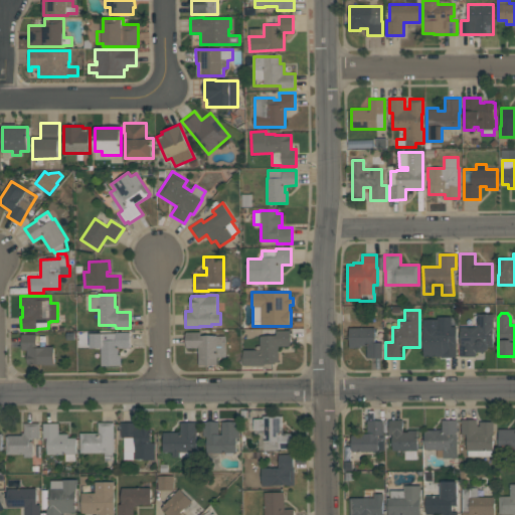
[(484,352),(476,352),(476,356),(460,356),(460,326),(477,326),(477,314),(493,314),(493,347),(488,347),(488,349),(484,352)]
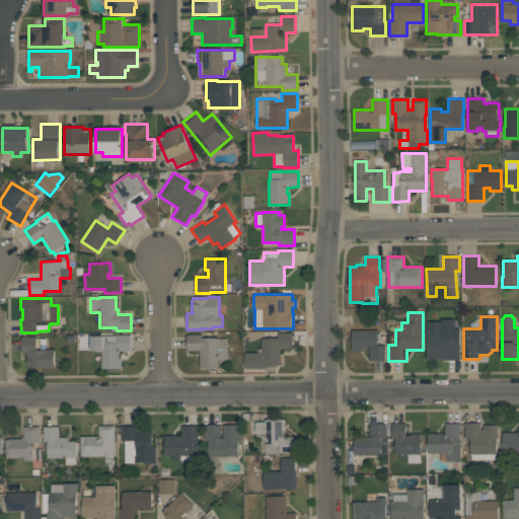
[(459,328),(459,360),(444,360),(444,359),(427,359),(427,321),(440,321),(440,319),(454,319),(454,328),(459,328)]
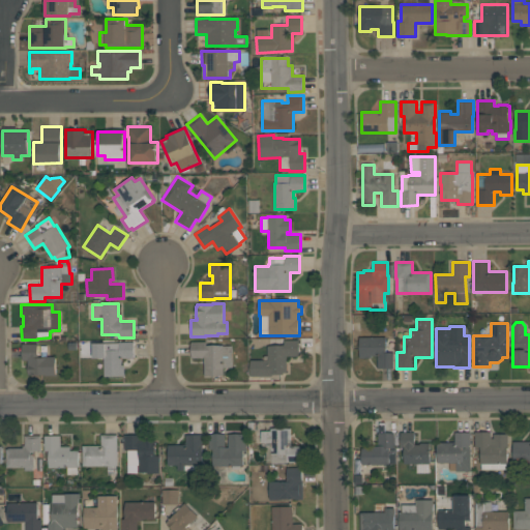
[(393,367),(377,367),(377,355),(372,355),(372,358),(359,358),(359,336),(386,336),(386,352),(393,352),(393,367)]
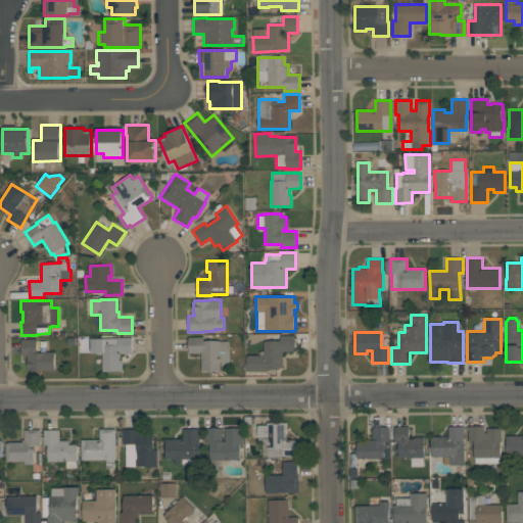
[(246,372),(246,355),(264,354),(264,341),(280,340),(280,335),(295,335),(295,351),(283,351),(283,368),(280,368),(280,369),(271,370),(271,371),(246,372)]
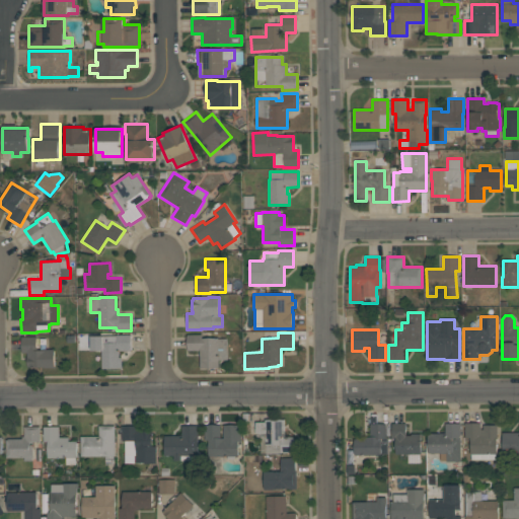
[(101,368),(101,351),(91,351),(91,336),(104,336),(104,343),(117,342),(117,335),(131,335),(131,351),(120,351),(120,357),(122,357),(122,368),(101,368)]
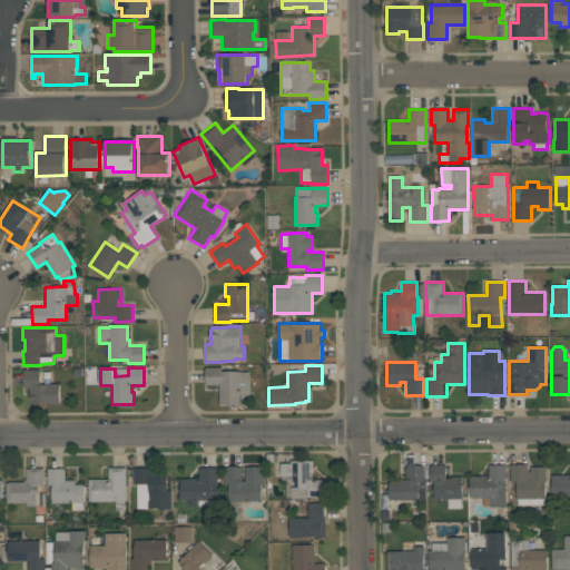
[(242,403),(219,404),(219,384),(206,385),(206,367),(222,367),(222,371),(239,371),(239,372),(248,372),(248,395),(242,395),(242,403)]
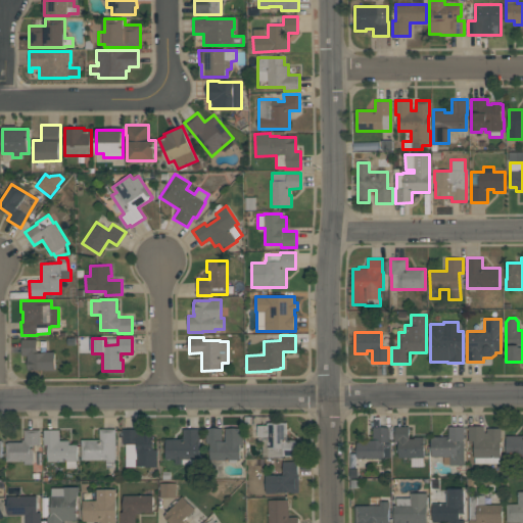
[(54,370),(28,370),(28,355),(21,355),(21,339),(37,339),(37,352),(44,352),(44,351),(54,351),(54,370)]
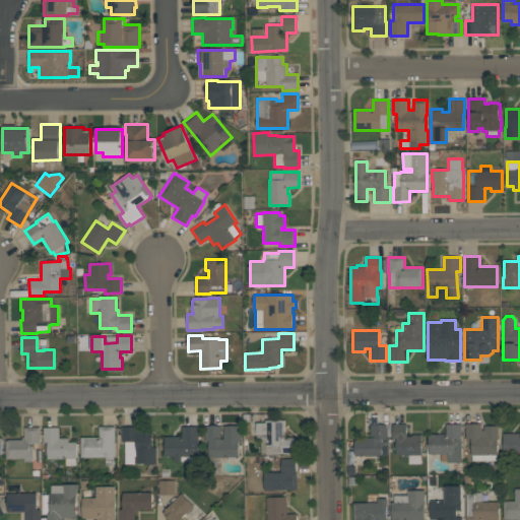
[(285,419),(285,437),(296,437),(296,453),(281,453),(281,454),(266,454),(260,454),(260,435),(256,435),(256,423),(265,423),(265,419),(285,419)]
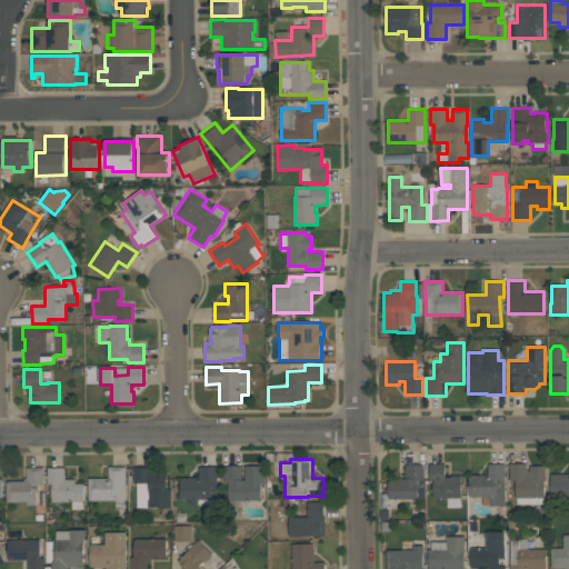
[(461,498),(461,508),(447,508),(447,498),(433,498),(433,481),(429,481),(429,463),(445,463),(445,477),(450,477),(450,476),(461,476),(461,498)]
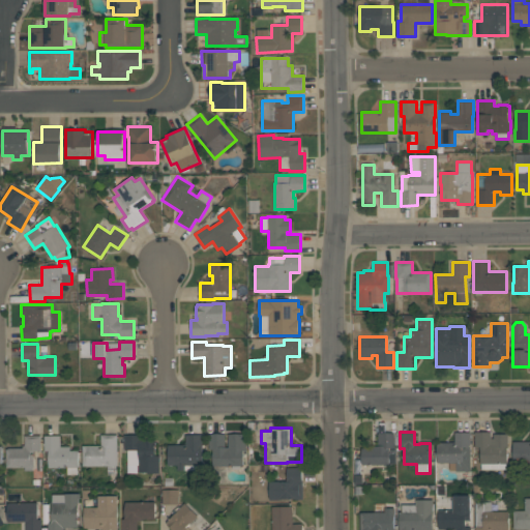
[(470,471),(455,471),(455,470),(449,470),(449,463),(437,463),(437,441),(454,441),(454,432),(470,432),(470,471)]
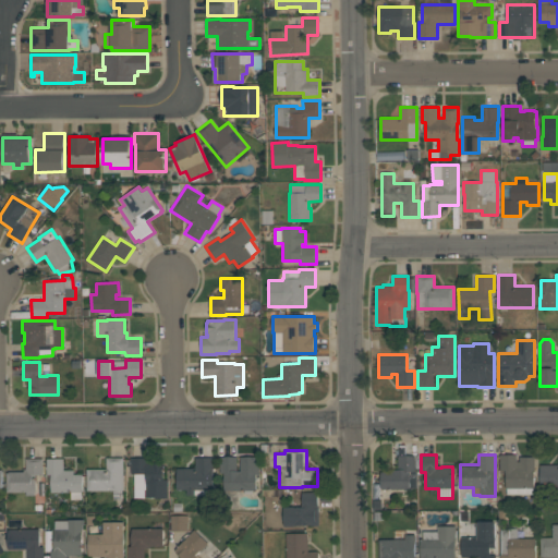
[(535,457),(535,472),(534,472),(534,494),(507,494),(507,488),(506,488),(506,471),(500,471),(500,455),(517,455),(517,461),(519,461),(519,457),(535,457)]
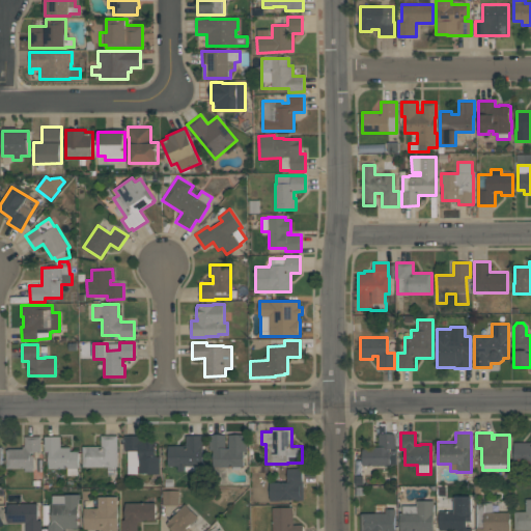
[(390,466),(362,466),(362,447),(379,447),(379,434),(395,434),(395,448),(390,448),(390,466)]
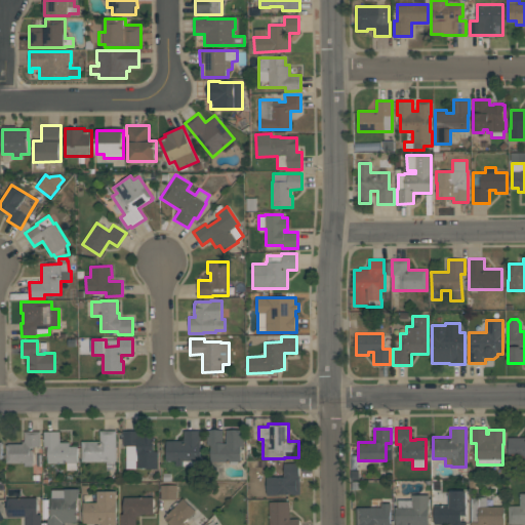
[(199,430),(200,430),(200,440),(204,440),(204,459),(201,459),(201,466),(175,466),(175,461),(166,460),(166,440),(184,440),(184,439),(184,431),(199,431),(199,430)]
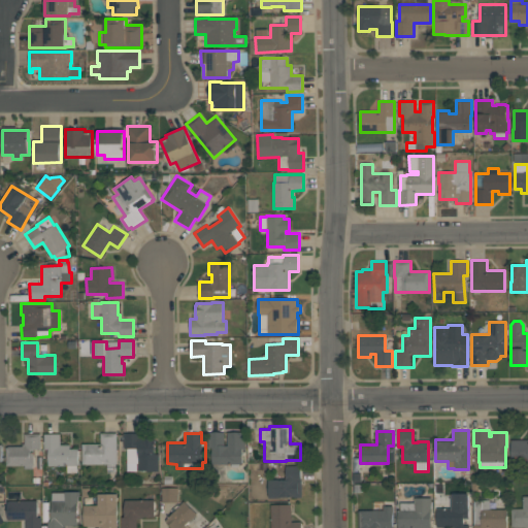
[(244,432),(244,450),(242,450),(242,464),(211,464),(211,448),(209,448),(209,432),(224,432),(224,446),(227,446),(228,432),(244,432)]
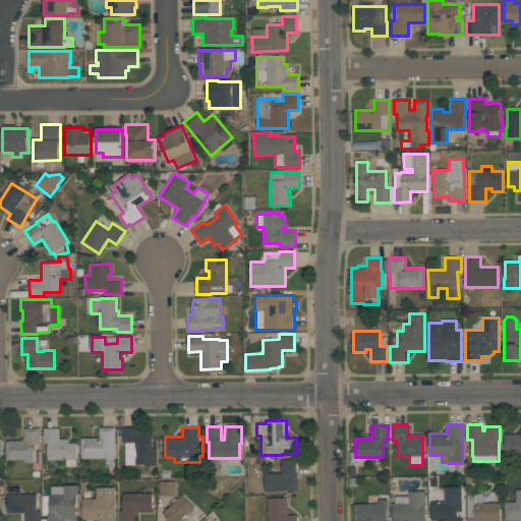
[(40,427),(40,443),(34,443),(34,459),(32,459),(32,462),(23,463),(23,459),(6,459),(6,441),(8,441),(8,440),(22,440),(22,438),(23,438),(23,427),(40,427)]
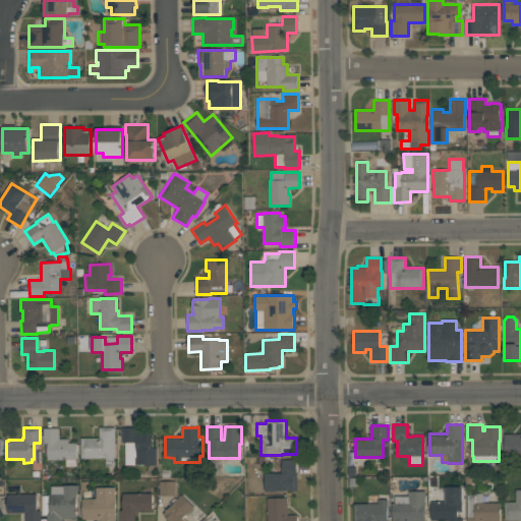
[(77,443),(77,459),(76,459),(76,467),(66,467),(66,459),(48,460),(47,443),(44,443),(44,427),(59,427),(59,439),(69,439),(69,443),(77,443)]
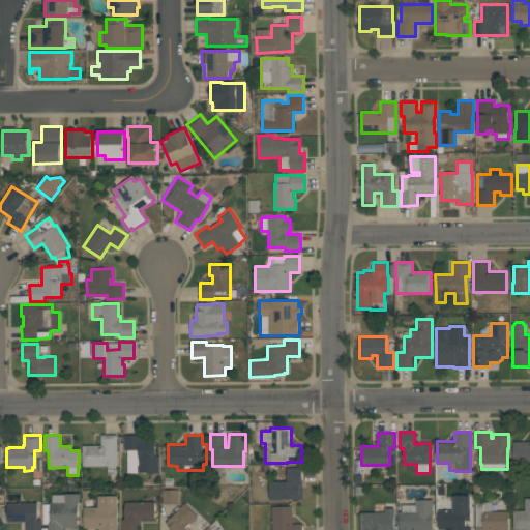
[(83,445),(100,445),(100,435),(117,435),(117,466),(117,475),(108,475),(108,466),(83,466),(83,445)]
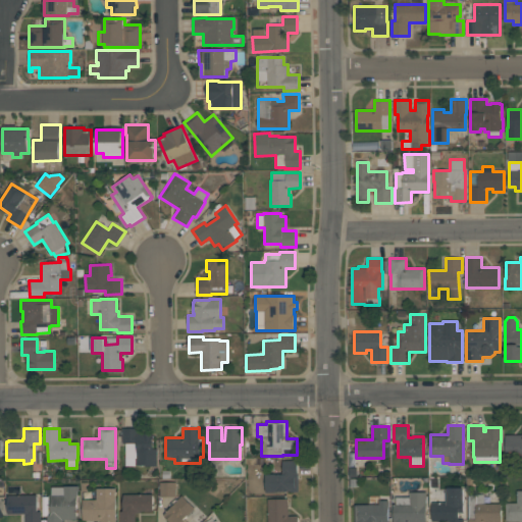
[(158,466),(125,466),(125,458),(125,442),(122,442),(122,428),(139,428),(139,433),(153,433),(153,449),(157,449),(158,466)]
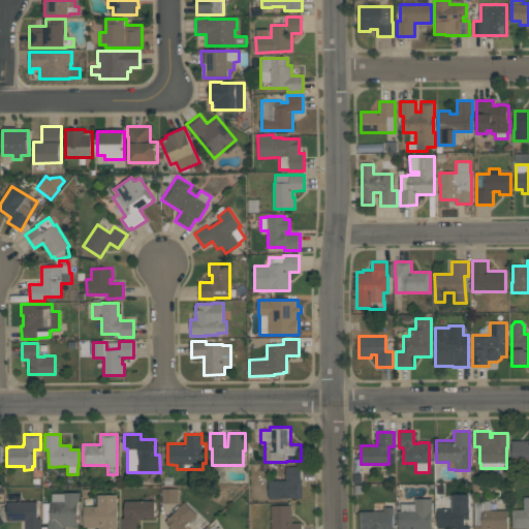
[(528,461),(512,461),(512,441),(528,440),(528,461)]
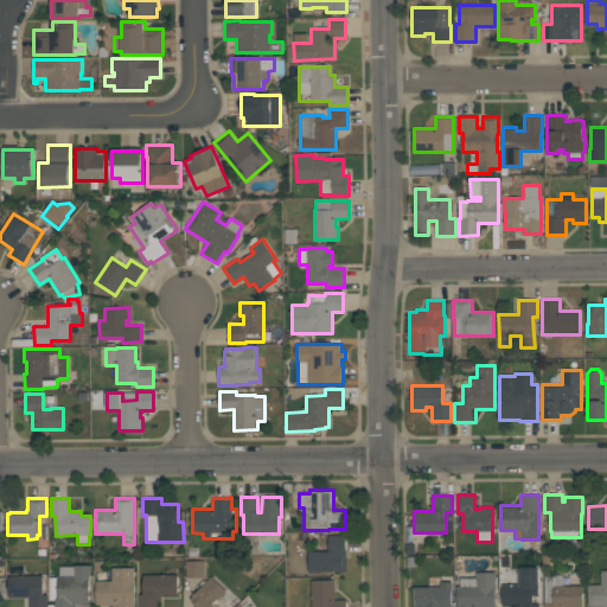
[(308,573),(308,551),(319,551),(328,551),(328,535),(345,535),(345,551),(346,551),(346,572),(338,572),(321,572),(321,573),(308,573)]
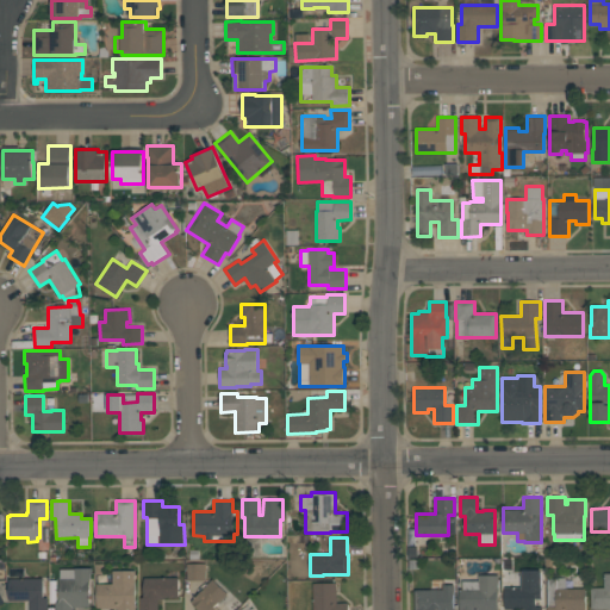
[(205,580),(205,564),(186,564),(186,580),(205,580)]
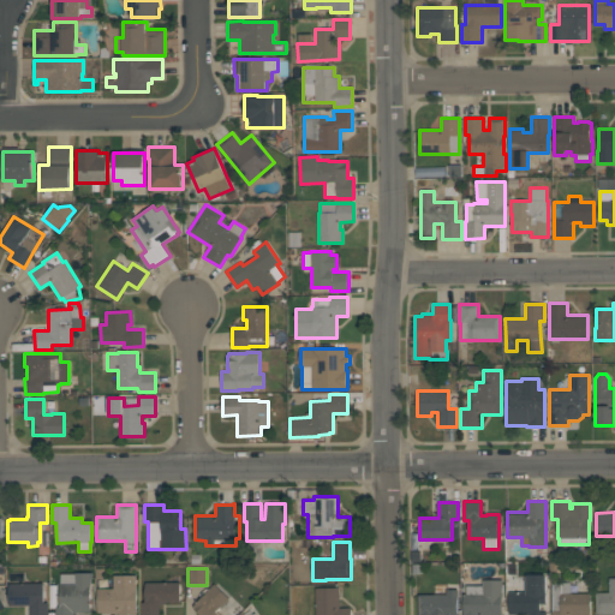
[(73,614),(55,614),(55,607),(59,607),(59,584),(60,584),(60,573),(75,573),(75,572),(93,572),(93,578),(90,578),(90,611),(73,611),(73,614)]
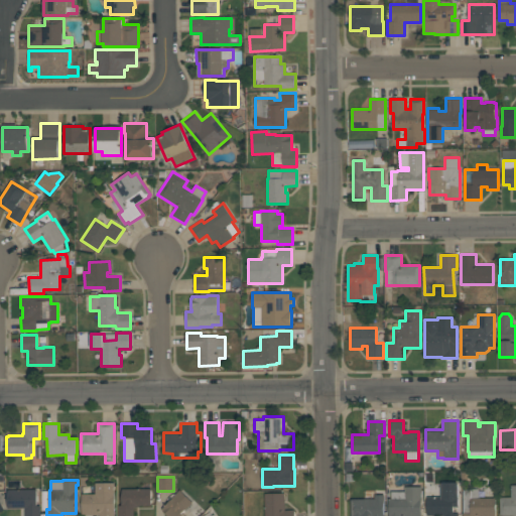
[(82,494),(95,494),(95,482),(114,482),(114,515),(99,515),(99,514),(82,514),(82,494)]
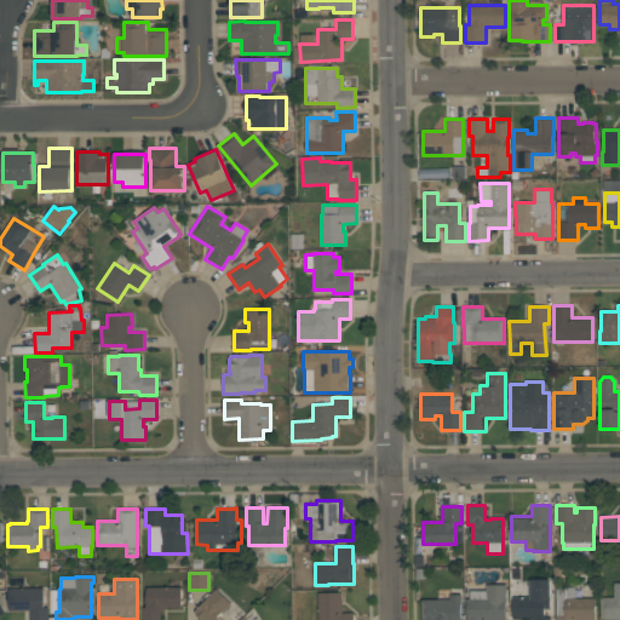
[(512,596),(529,596),(529,579),(550,579),(550,608),(545,608),(545,616),(551,616),(551,619),(532,619),(512,619),(512,596)]
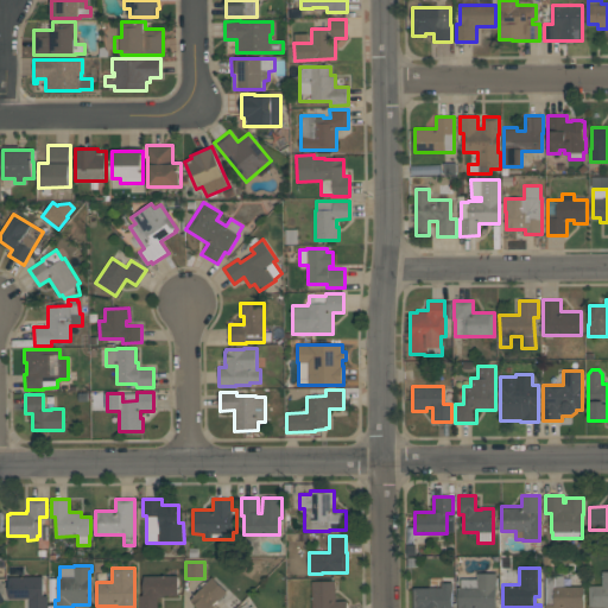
[(589,586),(602,586),(602,571),(607,571),(607,607),(589,607),(589,586)]
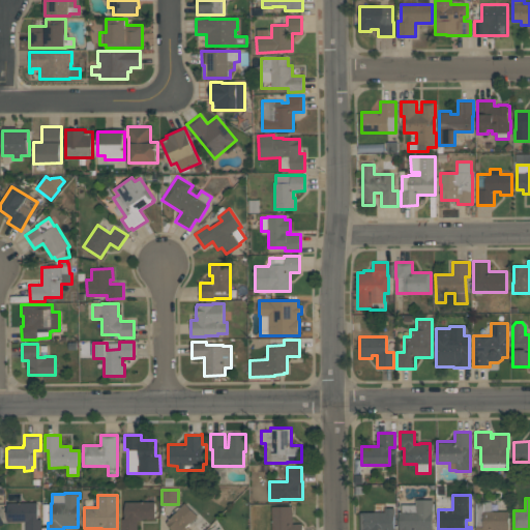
[(433,499),(433,512),(432,512),(432,529),(399,529),(399,528),(399,511),(402,511),(402,504),(415,504),(415,499),(433,499)]
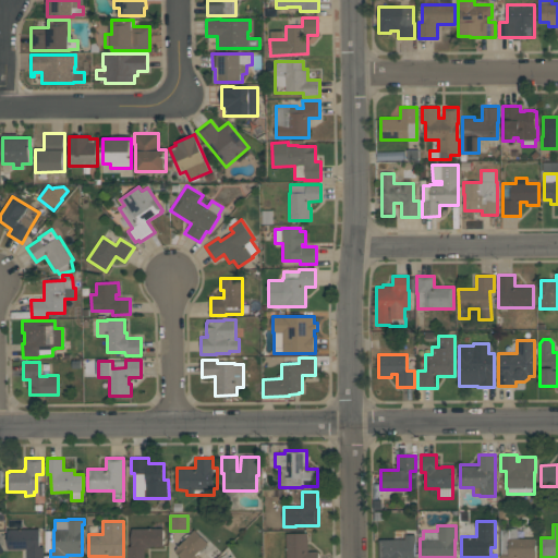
[(8,549),(8,529),(39,529),(39,546),(44,546),(44,557),(26,557),(26,549),(8,549)]
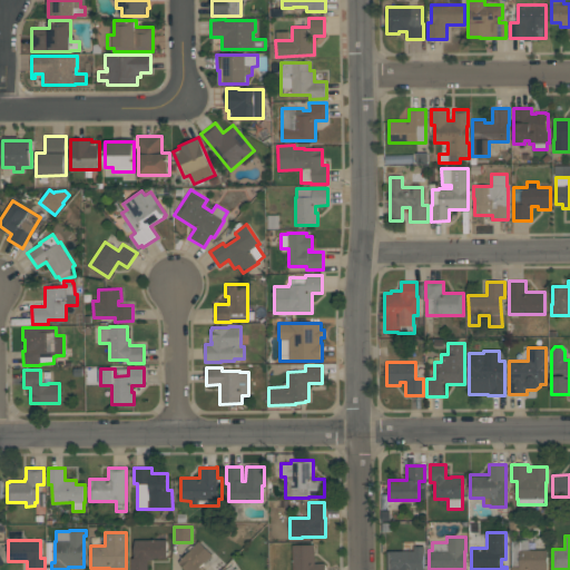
[(130,569),(130,558),(134,558),(134,540),(167,540),(167,558),(154,558),(154,560),(148,560),(148,569),(130,569)]
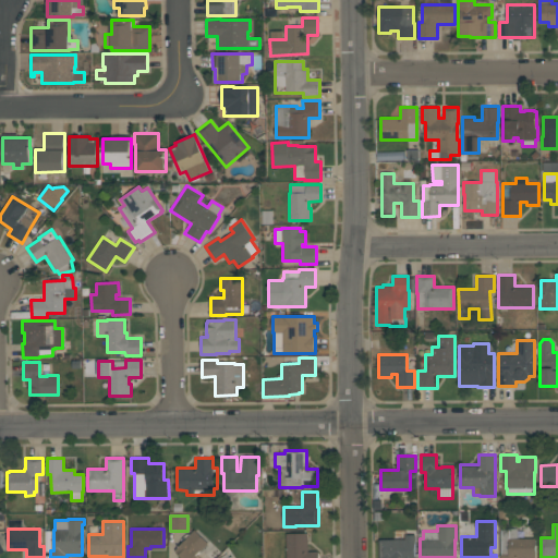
[(181,557),(176,553),(177,552),(174,550),(189,536),(187,536),(194,529),(208,543),(195,556),(197,557),(181,557)]
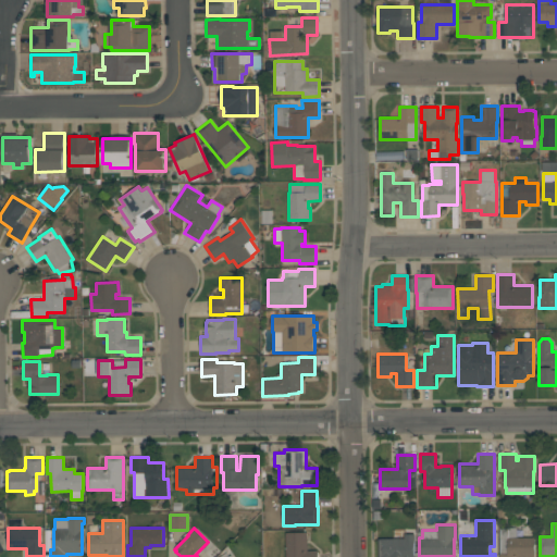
[(498,556),(498,554),(499,554),(499,528),(516,528),(516,537),(534,537),(534,556),(498,556)]
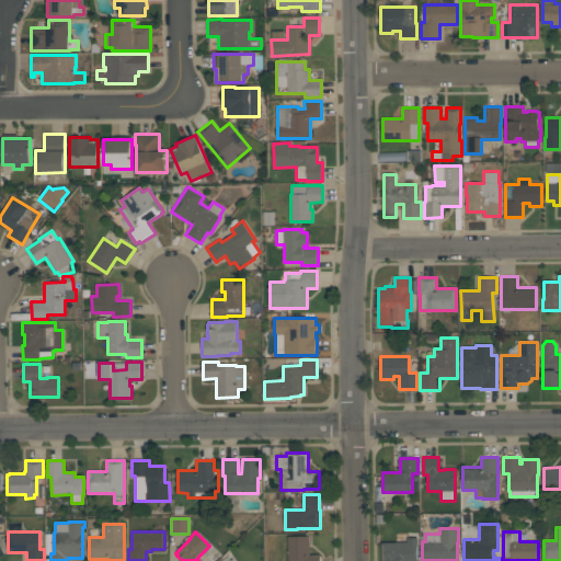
[(320,560),(287,560),(287,536),(309,536),(309,554),(320,554),(320,560)]
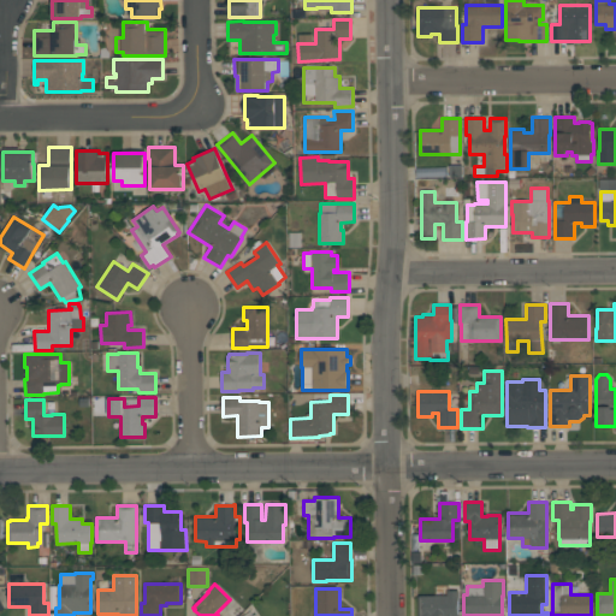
[(419,615),(419,596),(448,594),(448,591),(458,591),(458,597),(458,610),(458,615),(419,615)]
